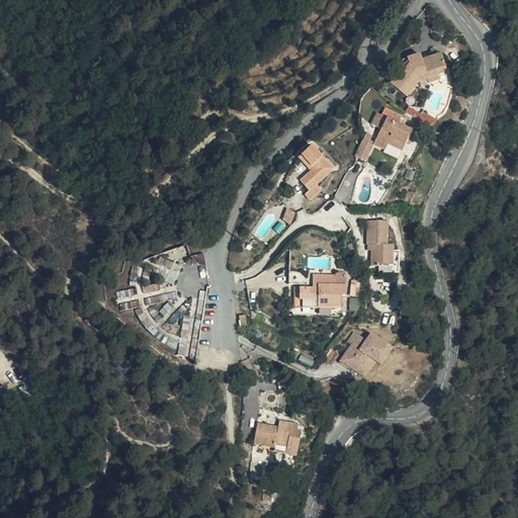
[(436,70),(444,68),(440,55),(421,61),(419,56),(406,60),(407,63),(408,66),(403,72),(398,78),(396,77),(390,84),(406,97),(419,81),(426,79),(438,75),(436,70)]
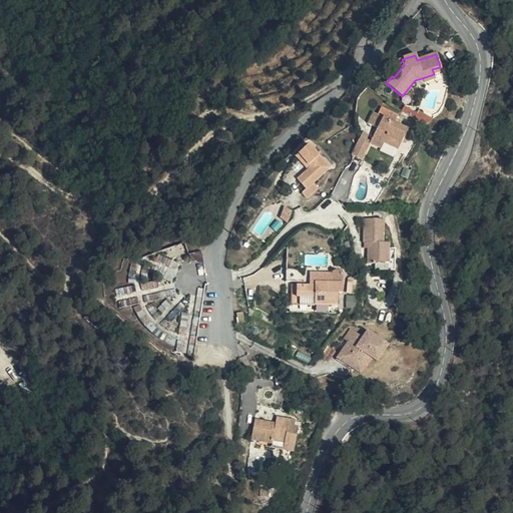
[(435,79),(434,74),(422,78),(424,83),(435,79)]
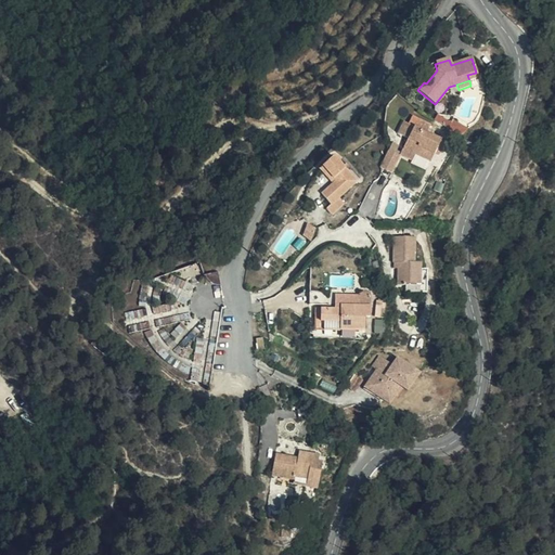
[(437,116),(434,121),(447,130),(451,125),(437,116)]
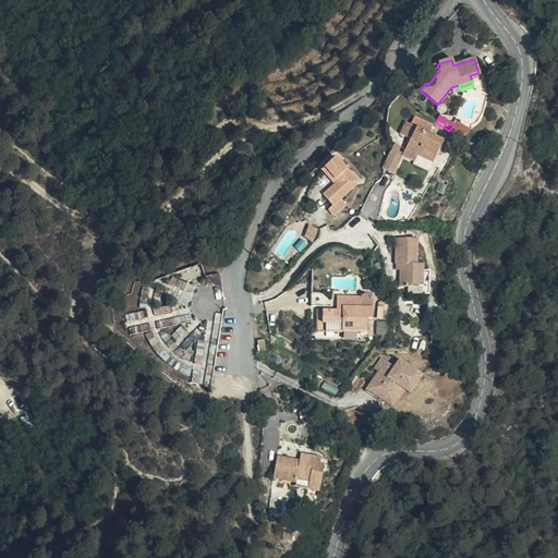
[(433,164),(436,156),(439,150),(443,142),(428,134),(432,126),(414,119),(411,126),(410,125),(404,137),(410,141),(404,150),(416,156),(433,164)]
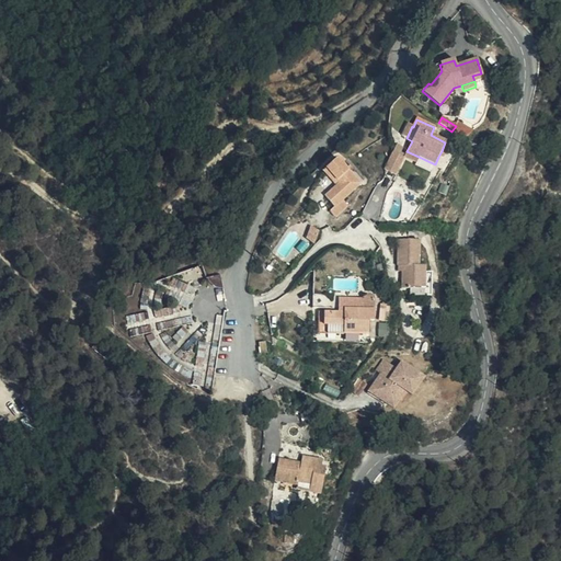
[(456,126),(451,132),(464,139),(472,132),(458,122),(456,126)]
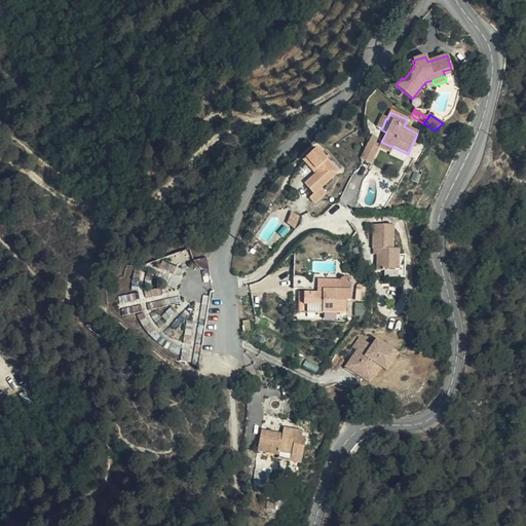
[(381,129),(386,118),(382,116),(377,127),(381,129)]
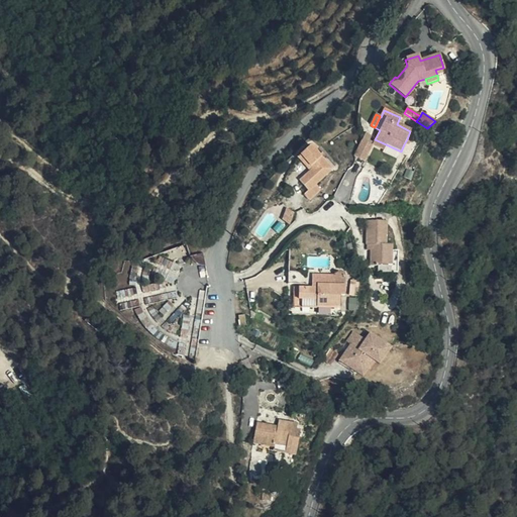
[(364,162),(372,145),(368,143),(372,137),(366,133),(354,157),(364,162)]
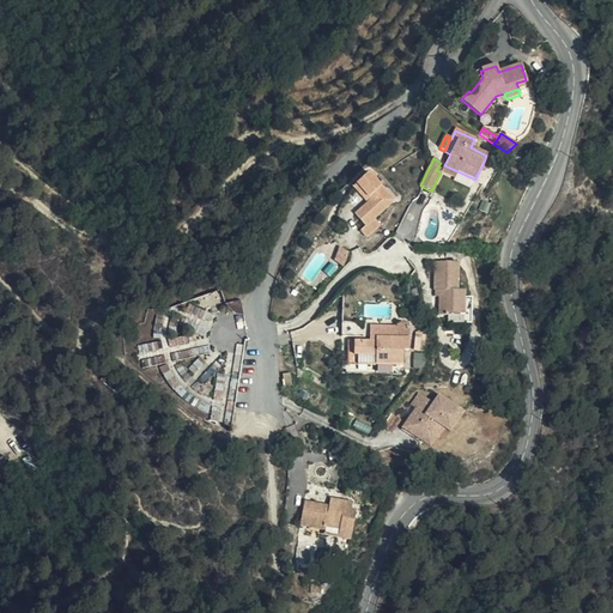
[(454,178),(457,171),(444,165),(442,171),(454,178)]
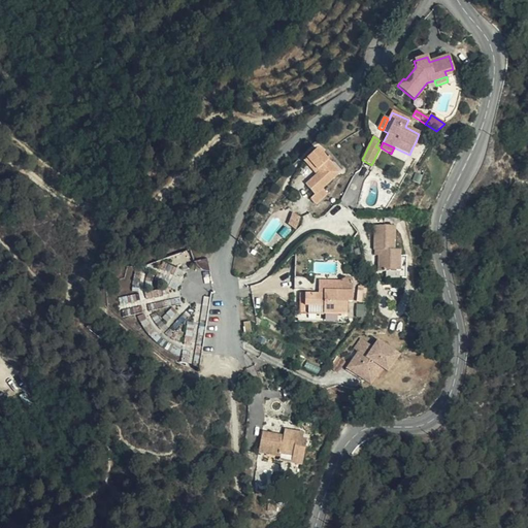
[(340,171),(330,160),(327,157),(318,147),(308,157),(321,171),(317,174),(306,184),(316,194),(311,197),(318,203),(329,193),(324,187),(340,171)]
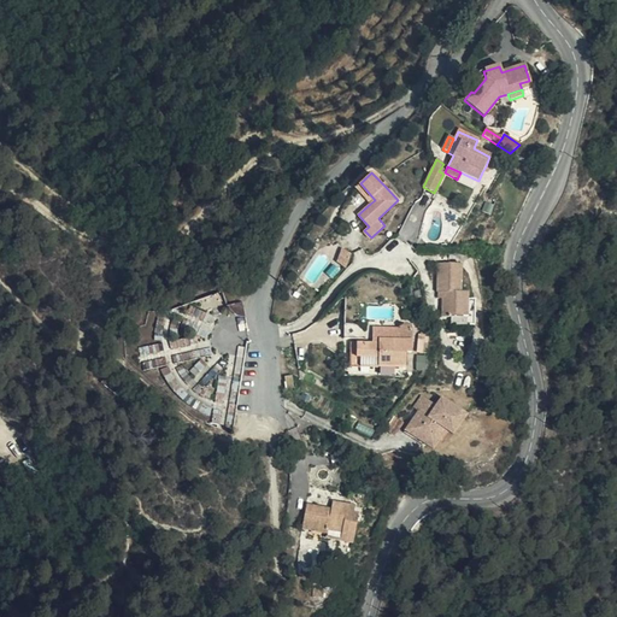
[(356,187),(370,204),(375,200),(360,183),(356,187)]
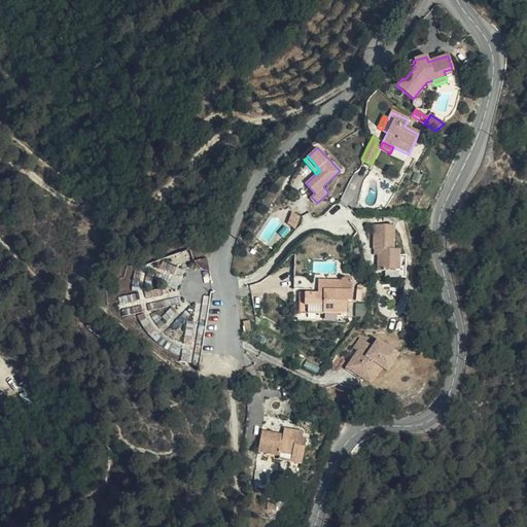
[(296,227),(301,216),(293,212),(289,223),(296,227)]
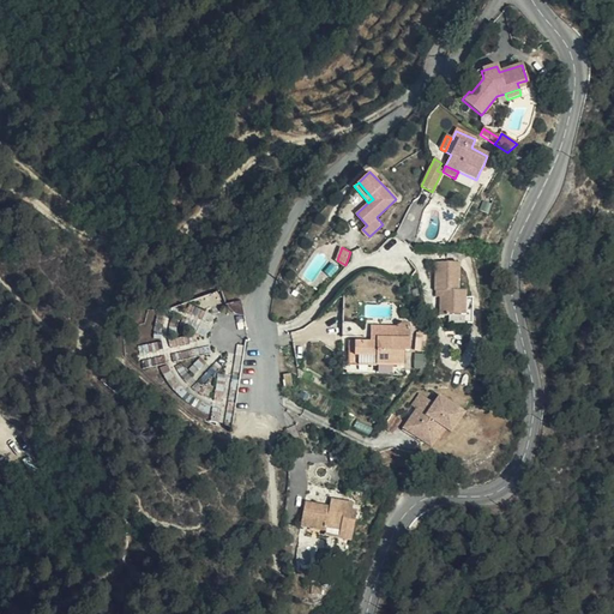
[(464,325),(464,298),(464,292),(458,292),(458,263),(435,264),(435,292),(438,292),(443,292),(443,298),(440,298),(440,317),(447,317),(447,324),(464,325)]
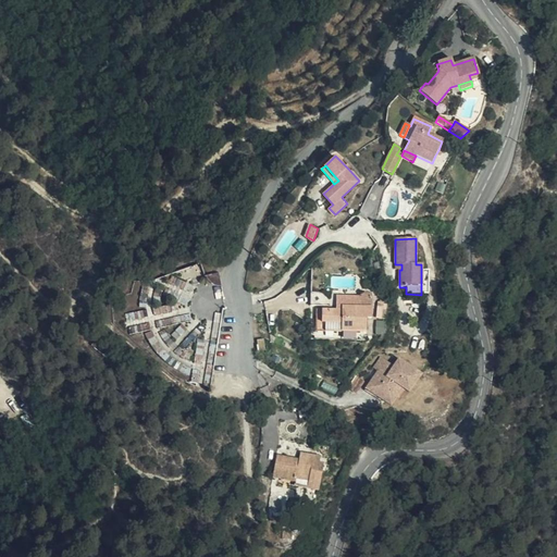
[(329,307),(329,294),(310,293),(310,307),(329,307)]
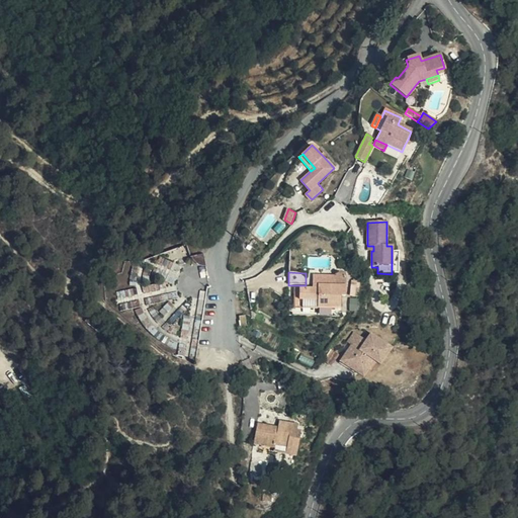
[(336,286),(344,286),(345,286),(345,275),(336,275),(336,286)]
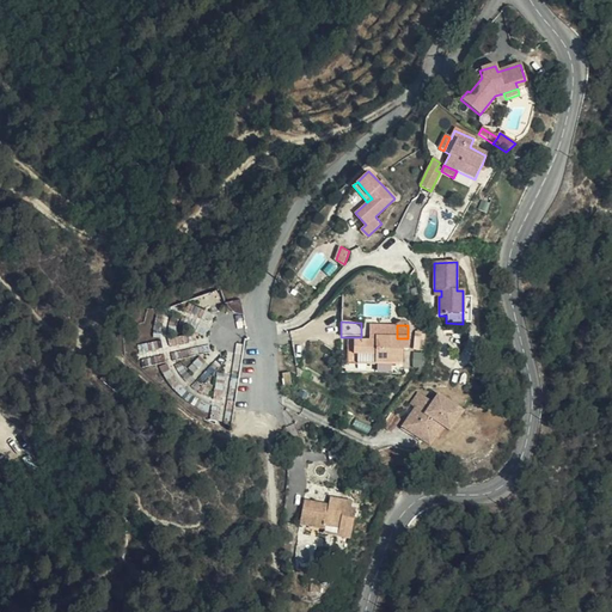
[(423,350),(424,334),(416,332),(414,349),(423,350)]
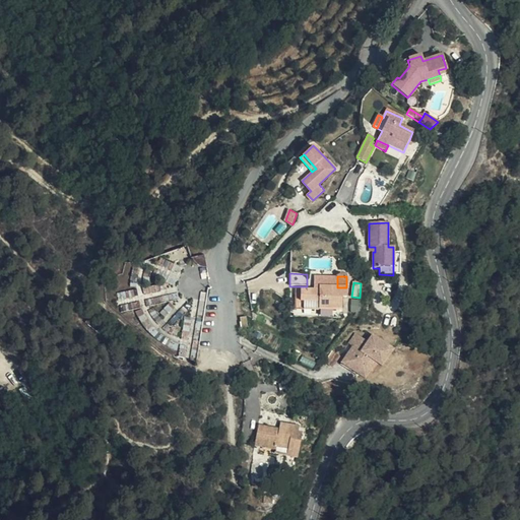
[(345,299),(345,287),(337,287),(318,287),(319,290),(296,290),(296,311),(318,311),(318,310),(341,310),(341,299),(345,299)]
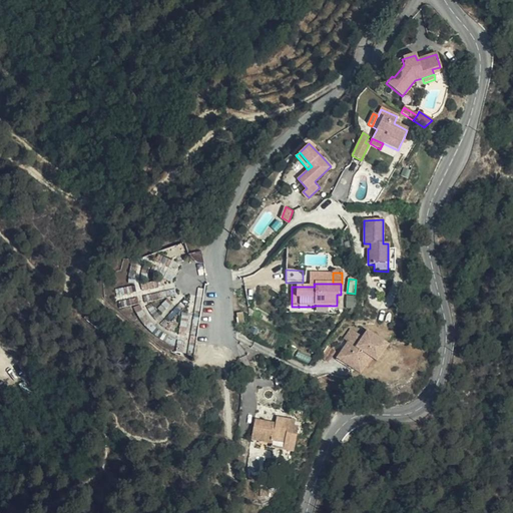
[(95,316),(90,322),(106,334),(110,328),(95,316)]
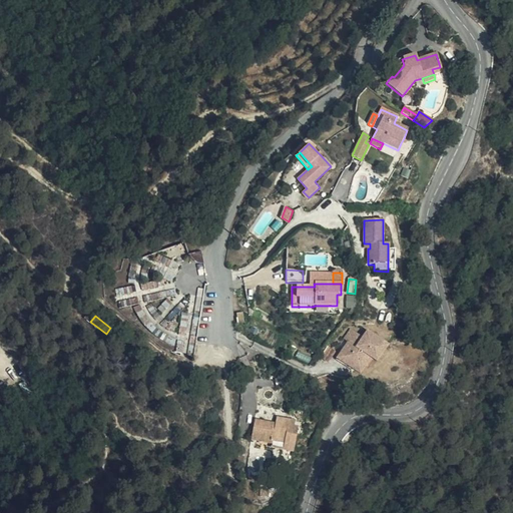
[(371,347),(381,354),(387,346),(367,332),(363,338),(351,330),(346,337),(351,340),(348,343),(338,358),(354,370),(371,347)]
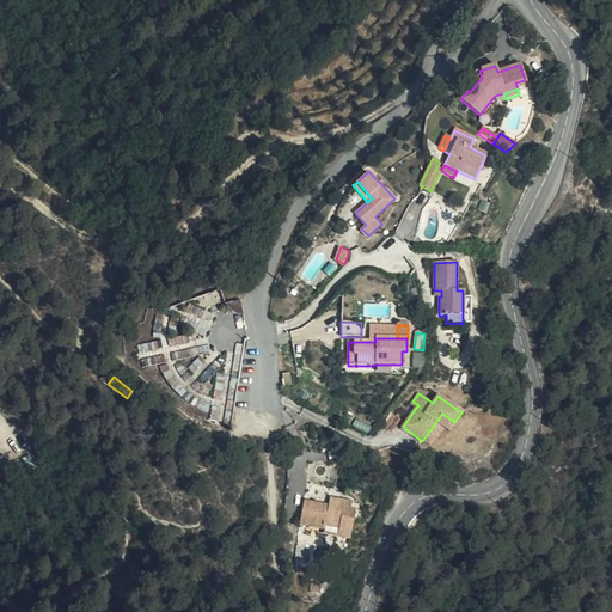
[(391,432),(399,420),(391,412),(381,424),(391,432)]
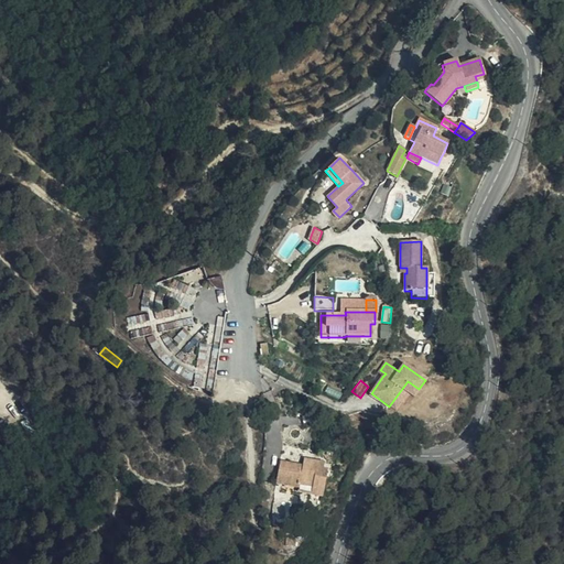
[(413,398),(419,389),(408,381),(389,407),(396,411),(408,393),(413,398)]
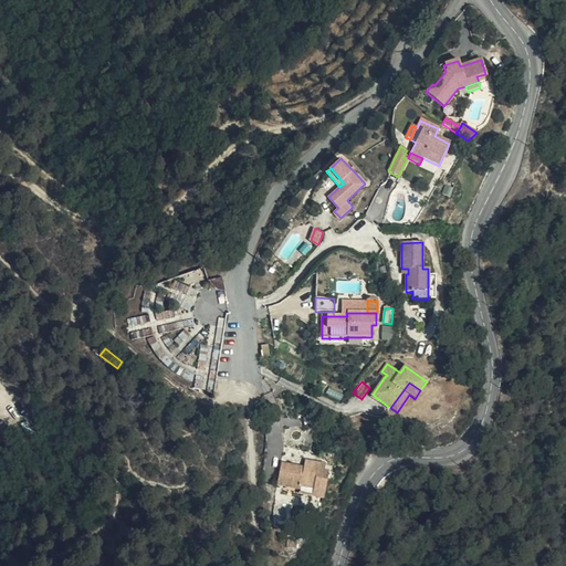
[(323,499),(327,477),(323,475),(324,471),(325,465),(304,461),(303,469),(302,472),(297,471),(299,468),(281,464),(276,486),(300,490),(301,488),(301,484),(313,485),(313,490),(312,496),(323,499)]
